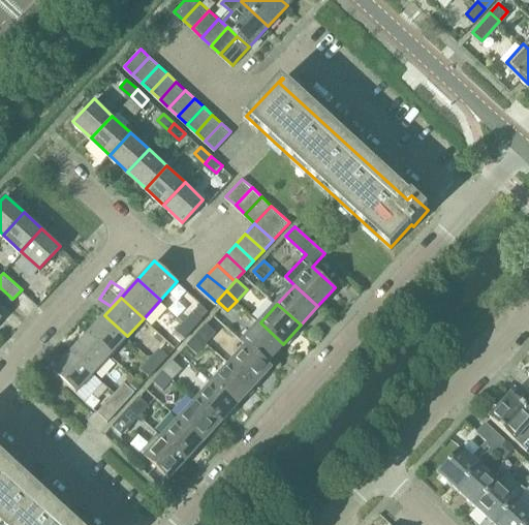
[(203,318),(192,310),(183,320),(192,330),(203,318)]
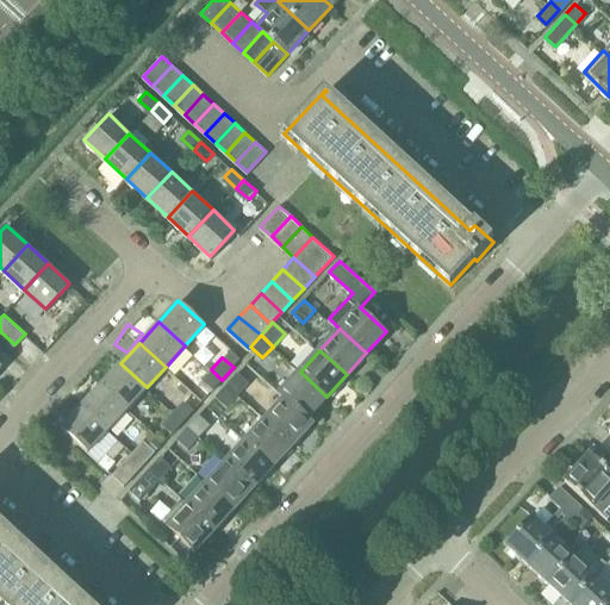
[(147,387),(120,363),(101,384),(126,409),(147,387)]
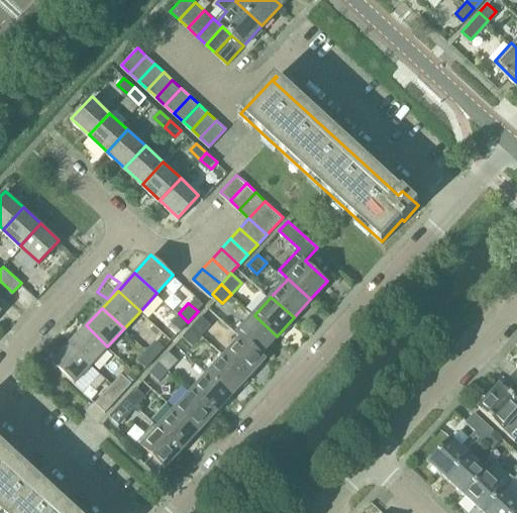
[(169,324),(178,332),(188,322),(179,313),(169,324)]
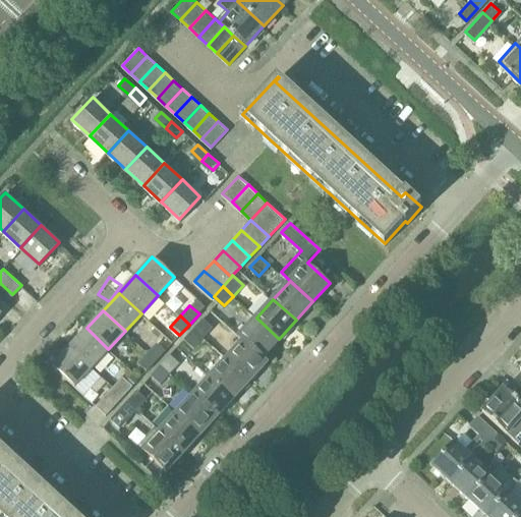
[(213,326),(204,318),(194,327),(204,336),(213,326)]
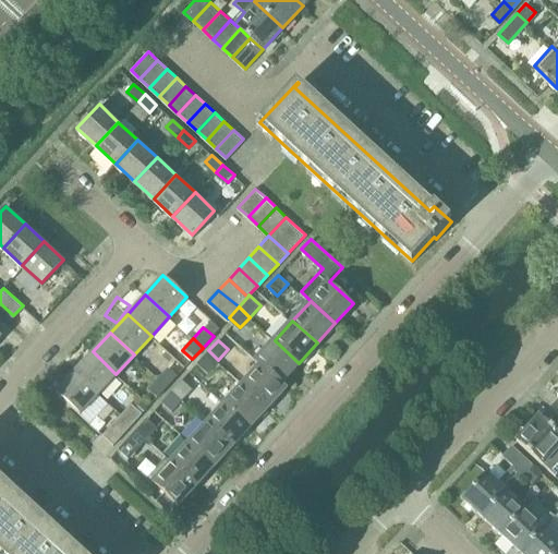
[(263,363),(281,382),(299,363),(275,340),(257,359),(263,363)]
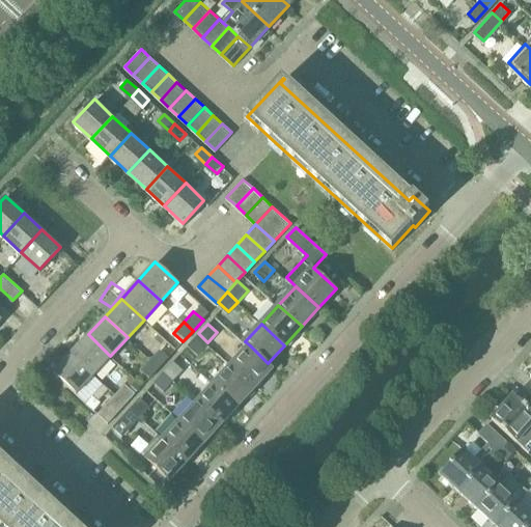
[(188,345),(197,354),(207,342),(198,333),(188,345)]
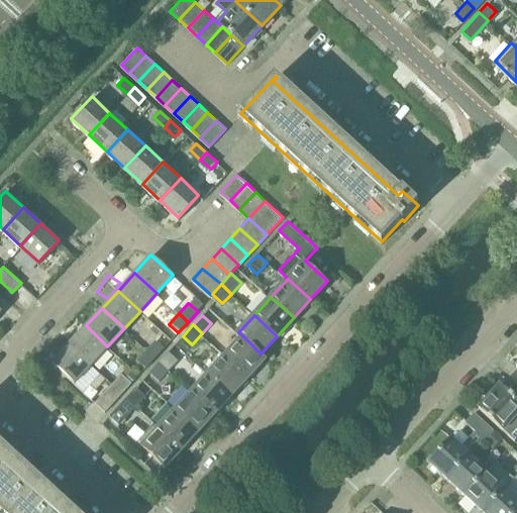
[(107,346),(86,325),(70,343),(91,364),(107,346)]
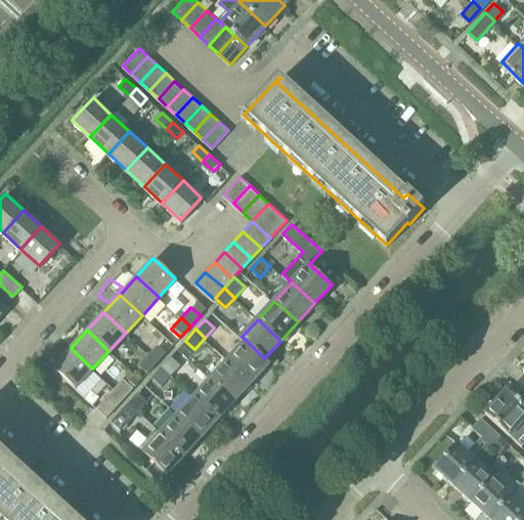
[(228,360),(251,382),(269,362),(264,358),(247,341),(228,360)]
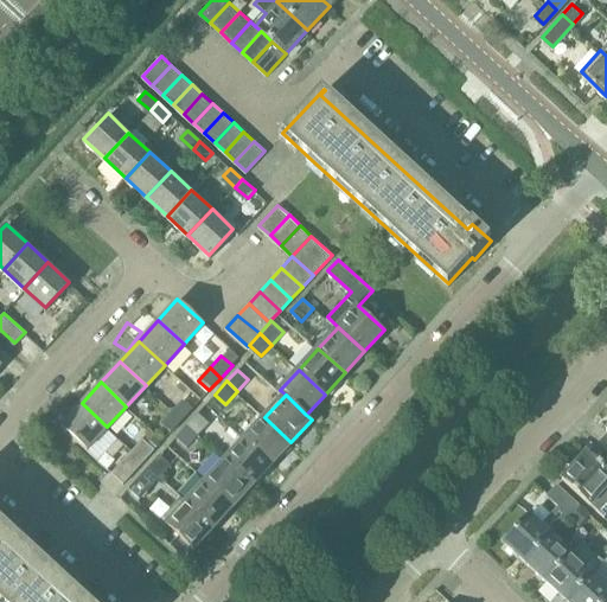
[(193,408),(183,398),(171,410),(181,421),(193,408)]
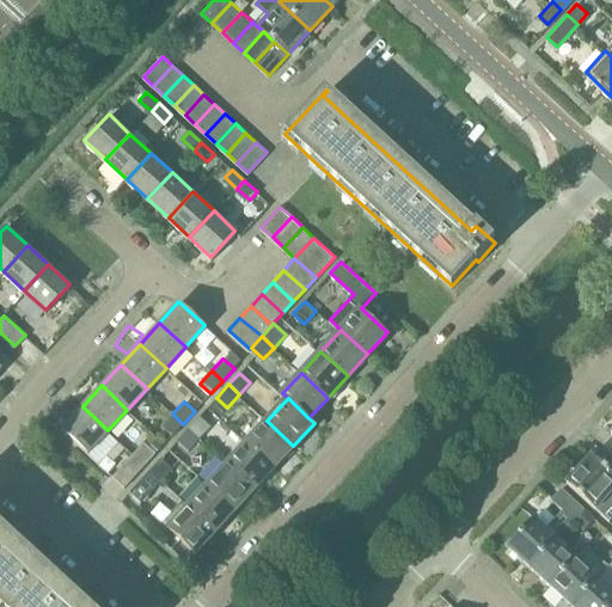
[(62,428),(89,452),(108,430),(83,406),(62,428)]
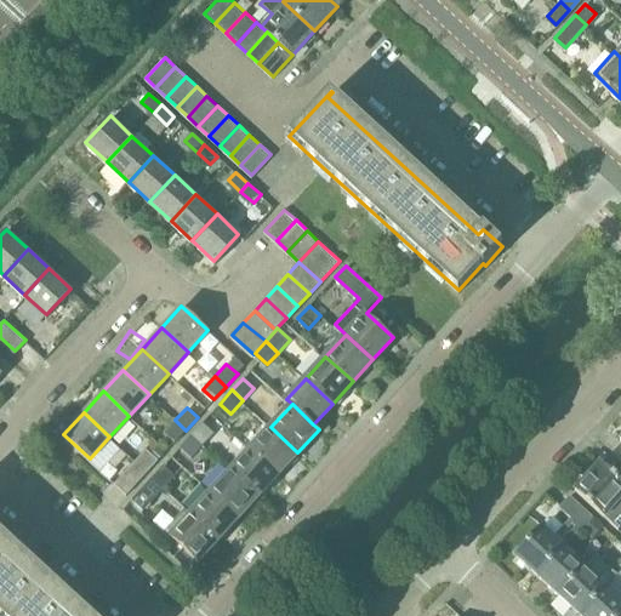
[(163,433),(174,443),(186,431),(175,420),(163,433)]
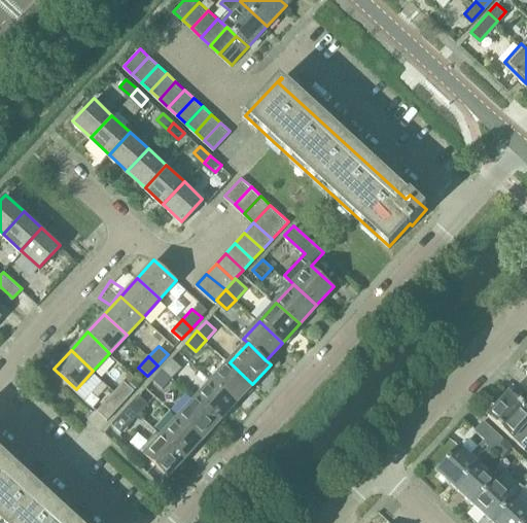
[(181,367),(172,357),(163,368),(172,376),(181,367)]
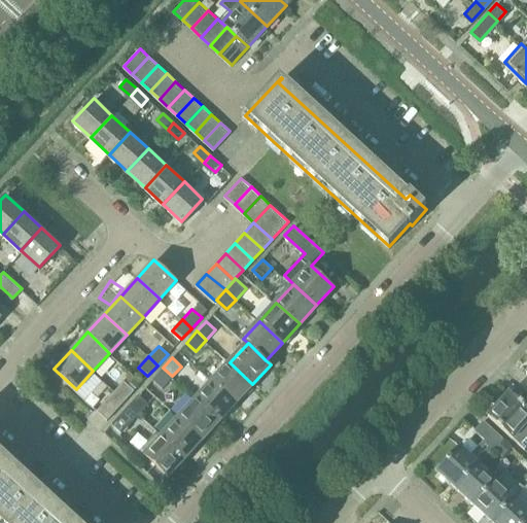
[(213,381),(236,402),(252,384),(230,362),(213,381)]
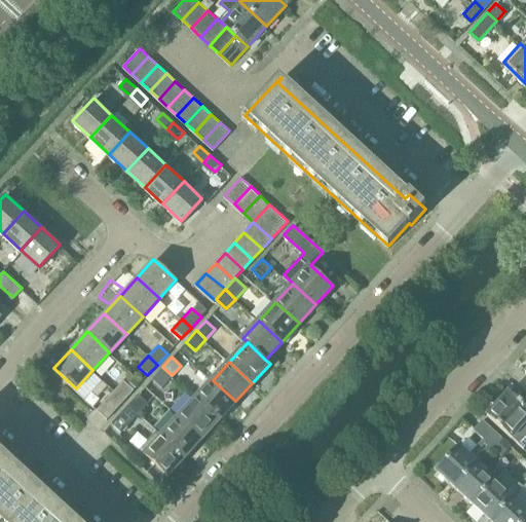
[(151,378),(161,387),(172,375),(162,367),(151,378)]
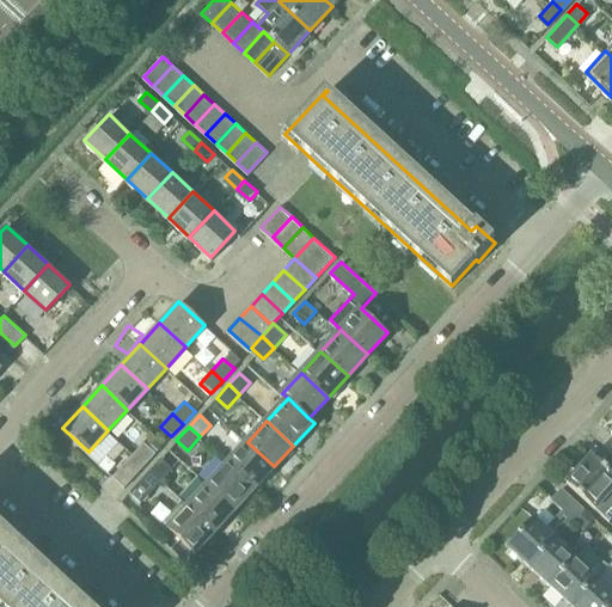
[(142,441),(133,453),(128,458),(140,468),(154,452),(142,441)]
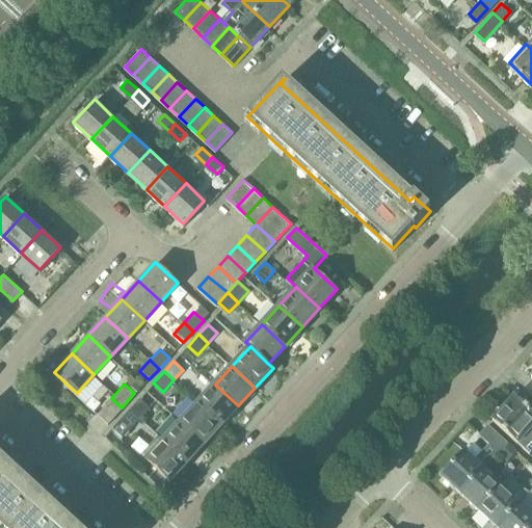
[(198,402),(221,424),(238,405),(215,385),(198,402)]
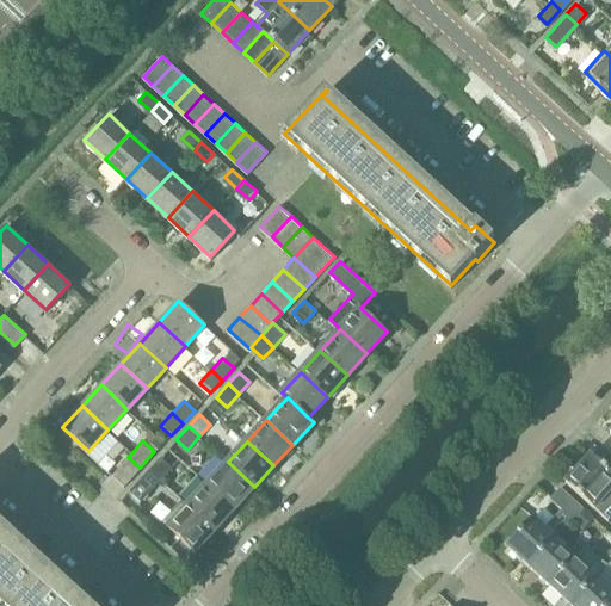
[(608,519),(610,514),(610,465),(610,468),(592,452),(566,480),(608,519)]
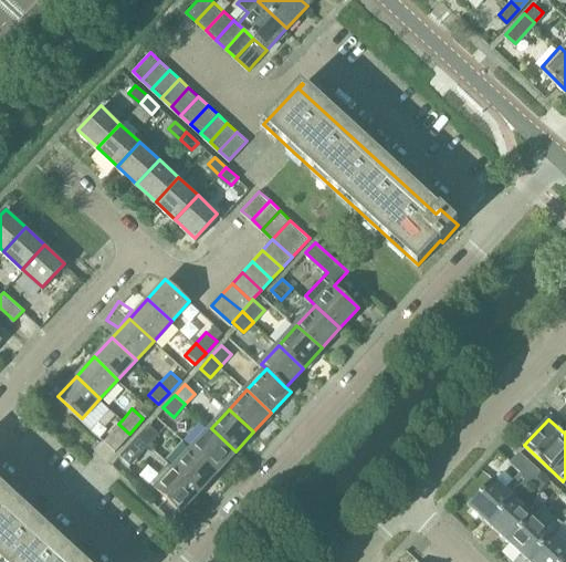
[(104,439),(115,449),(129,434),(118,424),(104,439)]
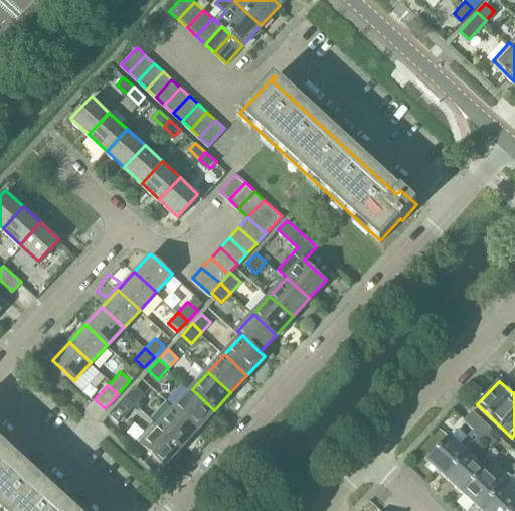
[(135,385),(127,394),(136,403),(144,394),(135,385)]
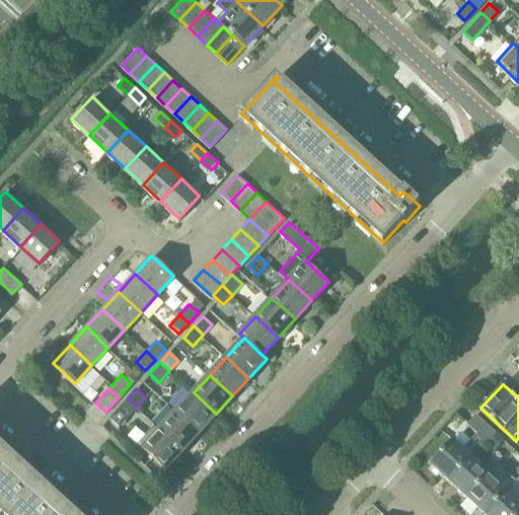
[(176,411),(200,432),(216,414),(194,392),(176,411)]
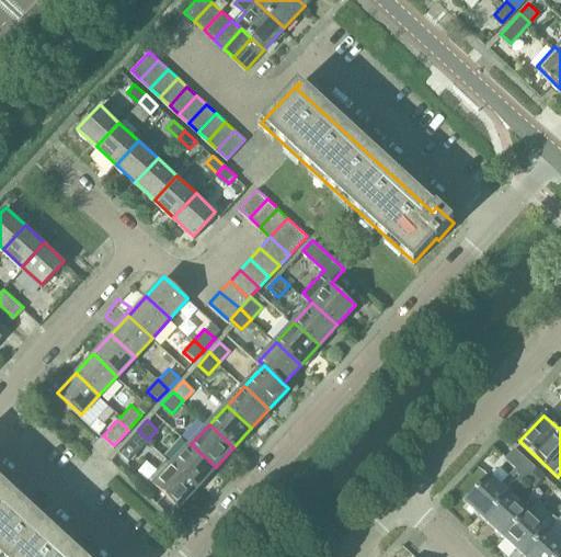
[(119,450),(129,459),(148,440),(138,430),(119,450)]
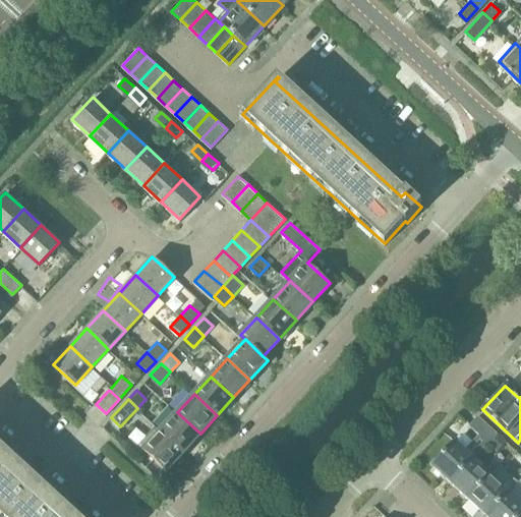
[(161,431),(183,451),(200,434),(177,412),(161,431)]
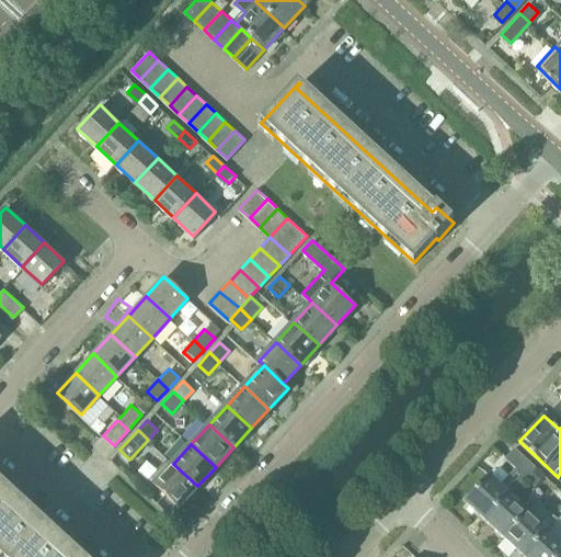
[(525,475),(535,464),(515,446),(505,456),(525,475)]
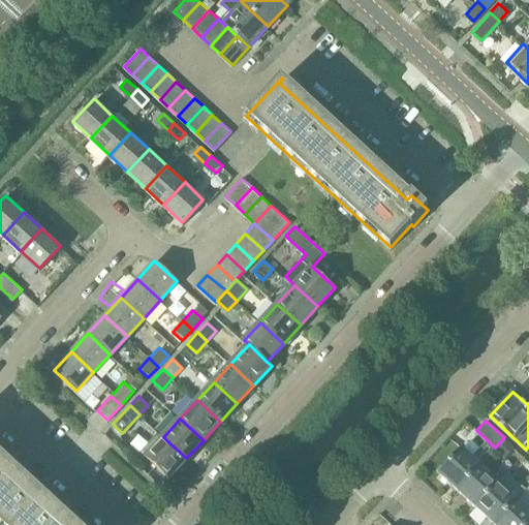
[(146,456),(169,476),(186,458),(163,437),(146,456)]
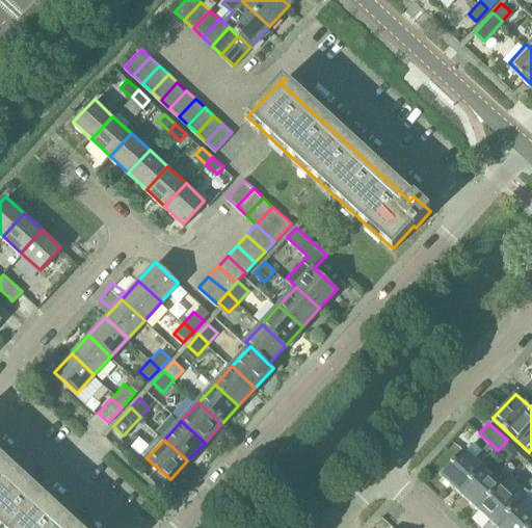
[(507,440),(498,450),(507,458),(516,449),(507,440)]
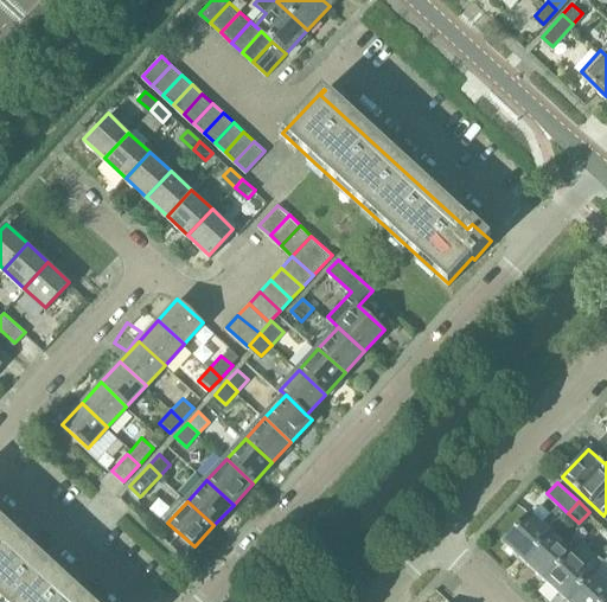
[(524,561),(550,532),(530,513),(504,542),(524,561)]
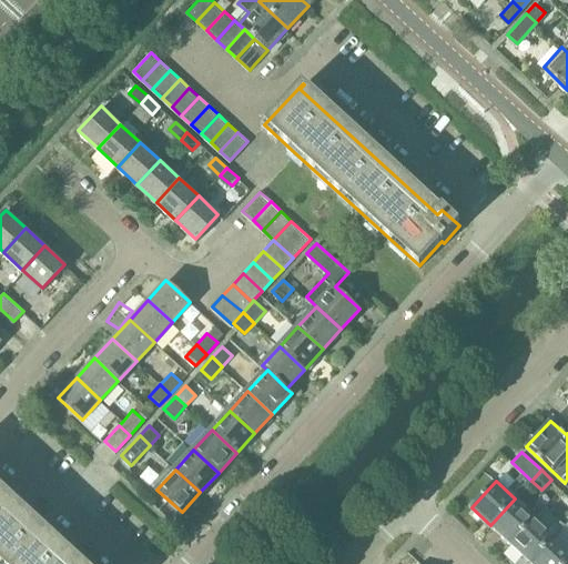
[(77,563),(0,493),(0,561),(3,563),(77,563)]
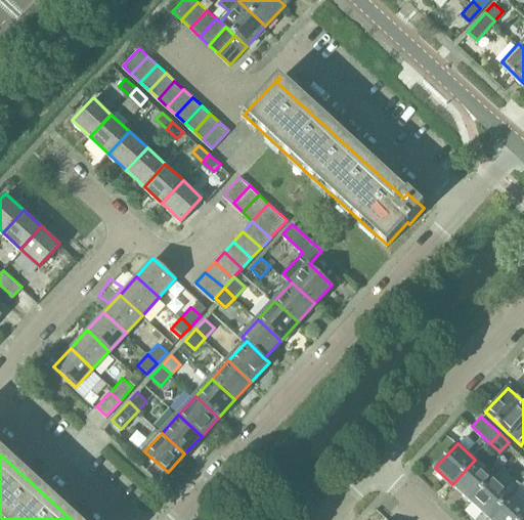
[(475,460),(452,484),(471,501),(493,476),(475,460)]
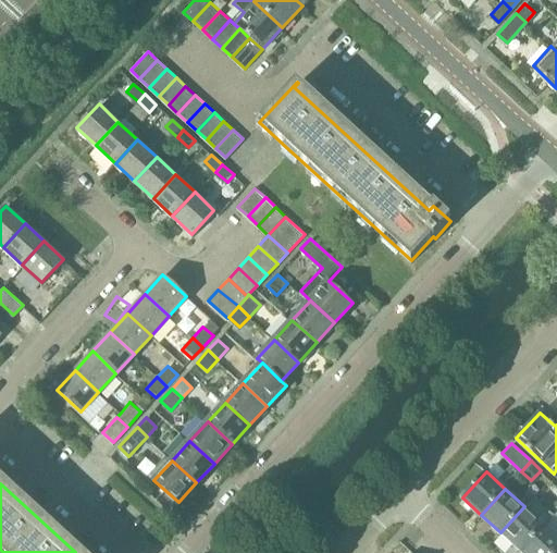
[(534,496),(525,506),(524,506),(500,532),(520,550),(544,524),(546,525),(555,515),(534,496)]
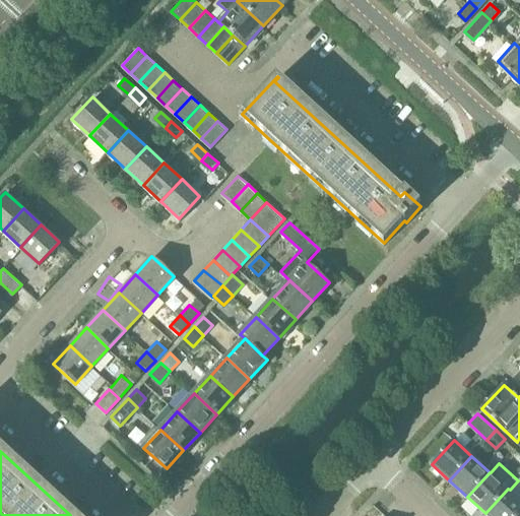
[(488,515),(516,515),(519,512),(519,499),(510,490),(508,489),(485,513),(488,515)]
